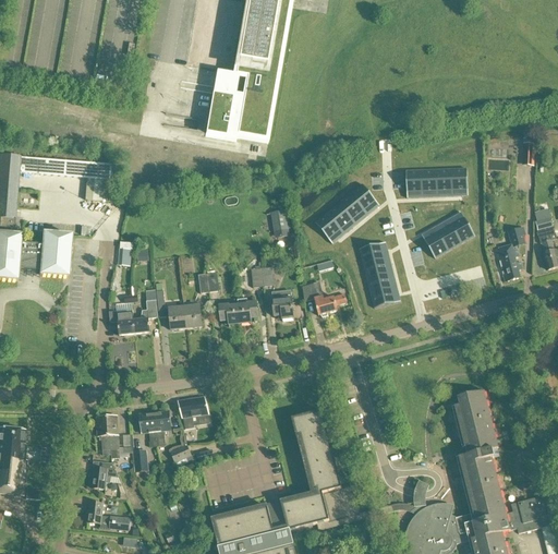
[(247,74),(238,132),(265,136),(288,0),(247,0),(235,72),(247,74)]
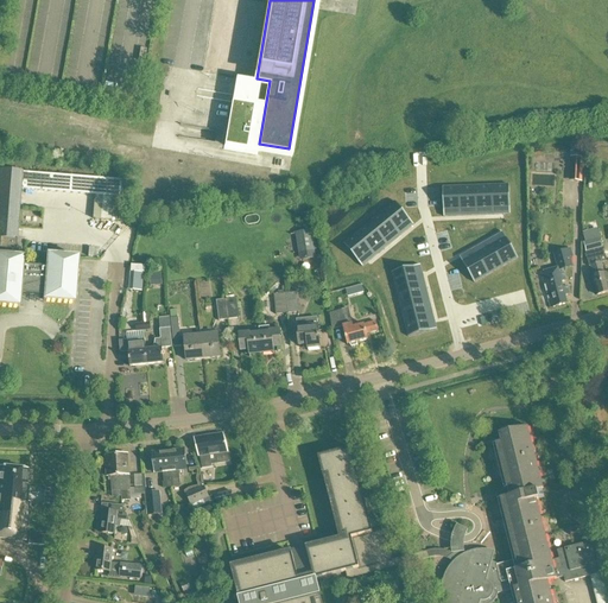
[(232,99),(225,143),(246,146),(253,102),(232,99)]
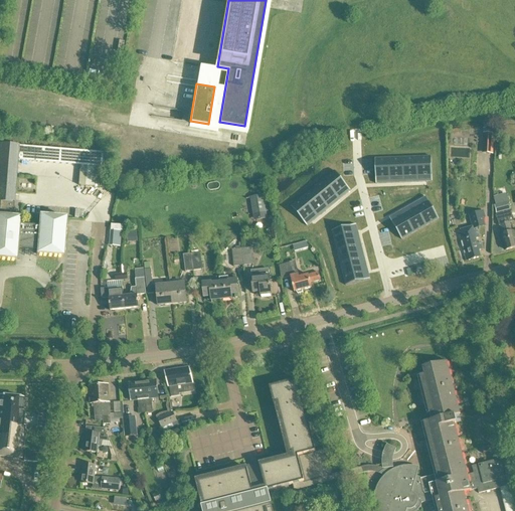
[(483,125),(482,150),(492,151),(494,126),(483,125)]
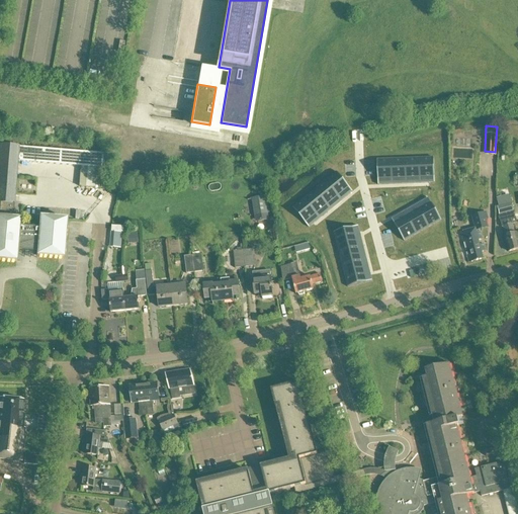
[(12,216),(17,158),(101,165),(102,151),(18,144),(18,143),(0,141),(0,257),(15,258),(16,248),(36,249),(36,253),(63,255),(66,216),(39,213),(38,225),(18,223),(19,216),(12,216)]
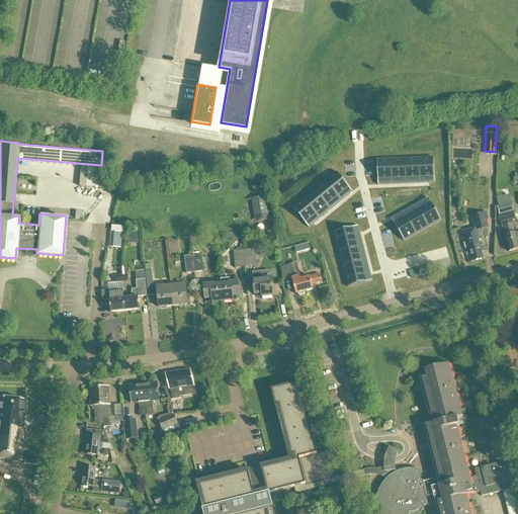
[(419,155),(406,156),(407,180),(420,180),(419,155)]
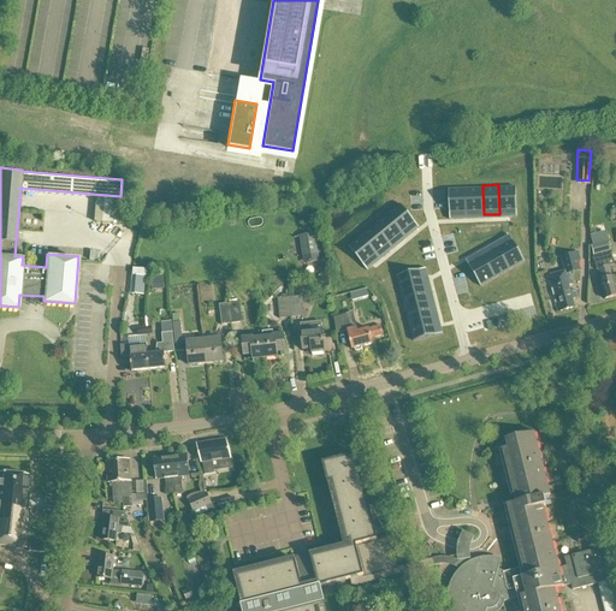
[(516,184),(498,184),(499,214),(509,214),(517,213),(516,184)]
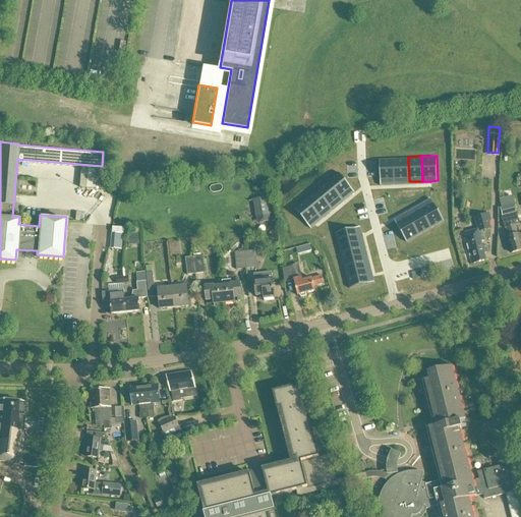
[(394,157),(380,158),(381,182),(395,182),(394,157)]
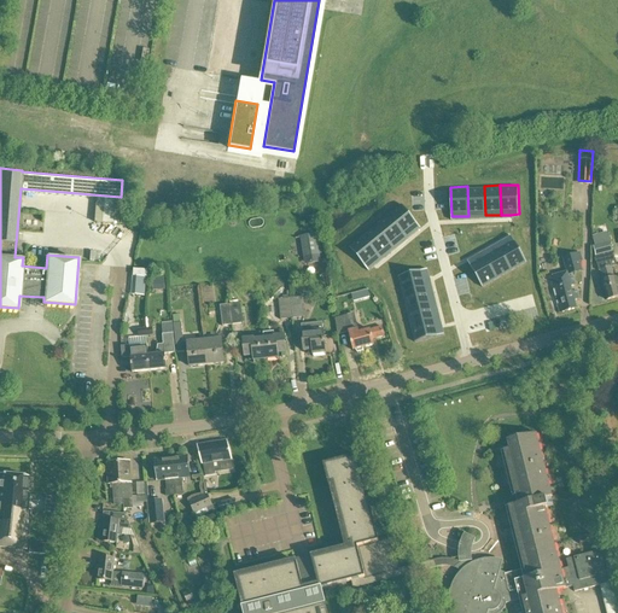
[(484,186),(467,186),(468,216),(485,215),(484,186)]
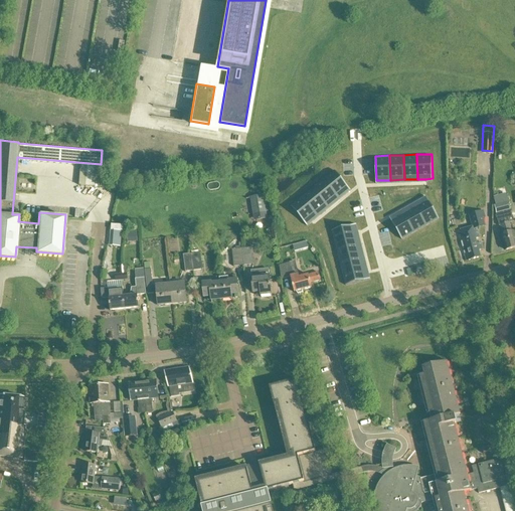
[(335,168),(324,177),(340,196),(350,187),(335,168)]
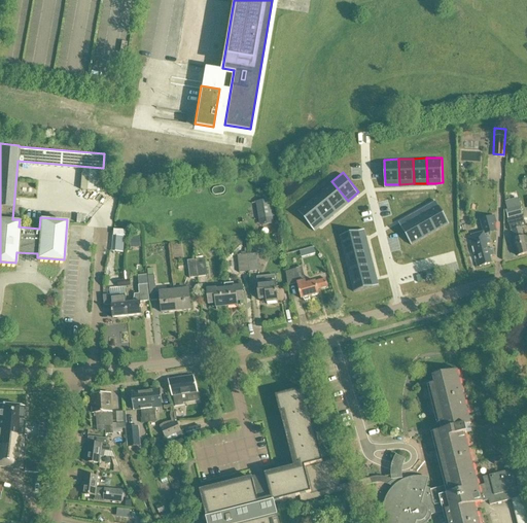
[(331,181),(320,189),(337,210),(348,201),(331,181)]
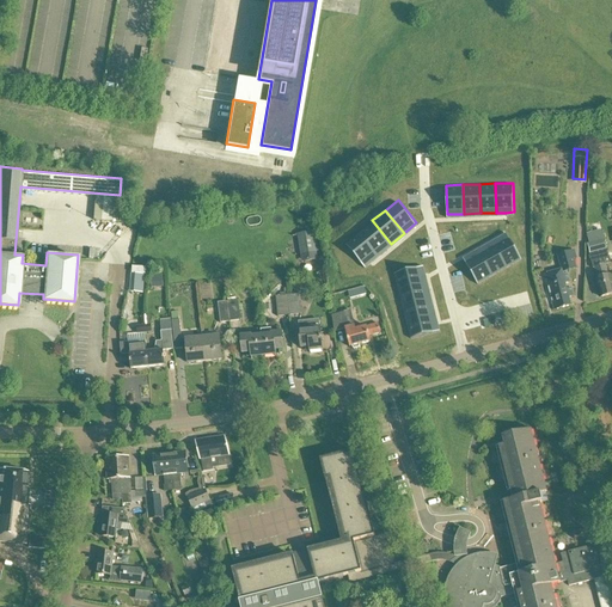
[(372,220),(360,231),(378,253),(391,244),(372,220)]
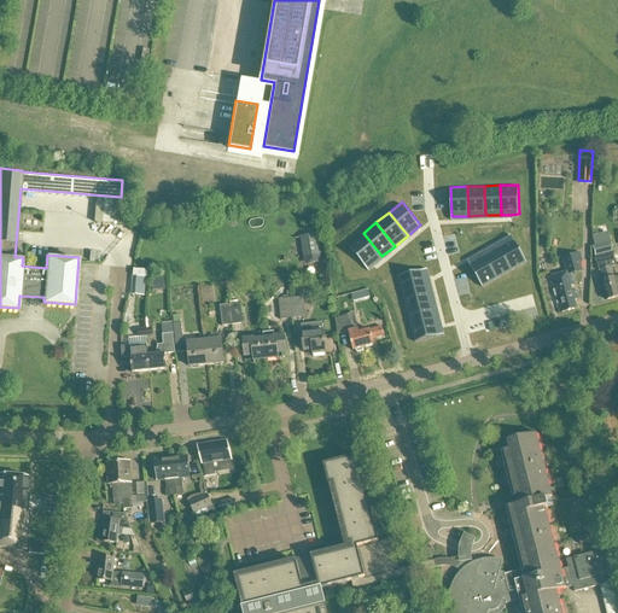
[(299,232),(303,254),(319,251),(315,229),(299,232)]
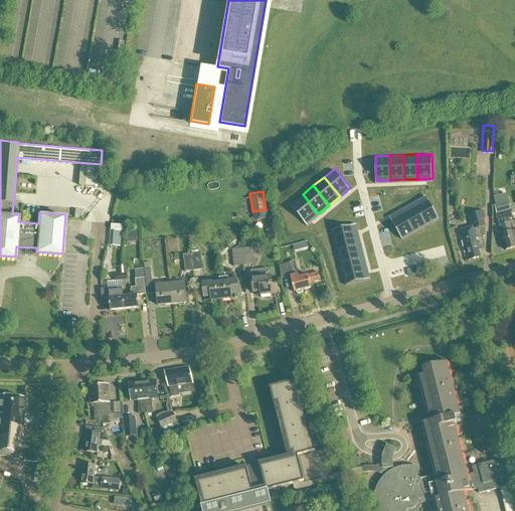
[(303,194),(291,204),(307,223),(312,219),(318,213),(303,194)]
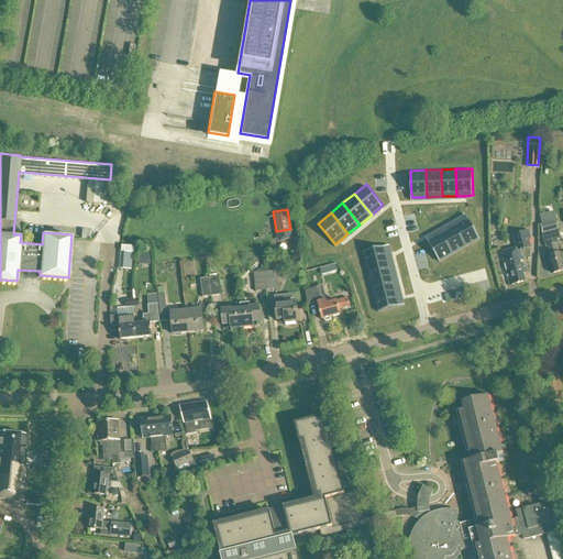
[(465,212),(452,220),(466,243),(479,236),(466,212),(465,212)]
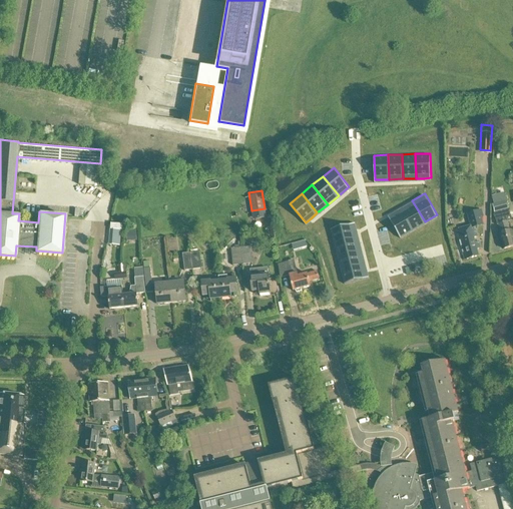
[(412,200),(400,207),(412,228),(425,221),(412,200)]
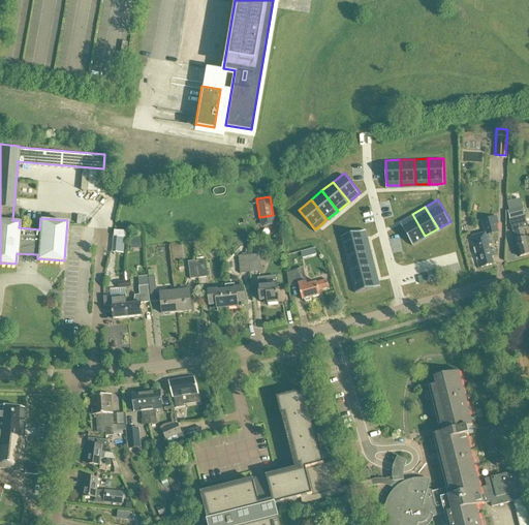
[(492,241),(489,232),(498,228),(496,220),(498,220),(497,213),(481,217),(486,230),(471,235),(478,265),(493,261),(491,253),(496,252),(494,246),(489,247),(488,242),(492,241)]
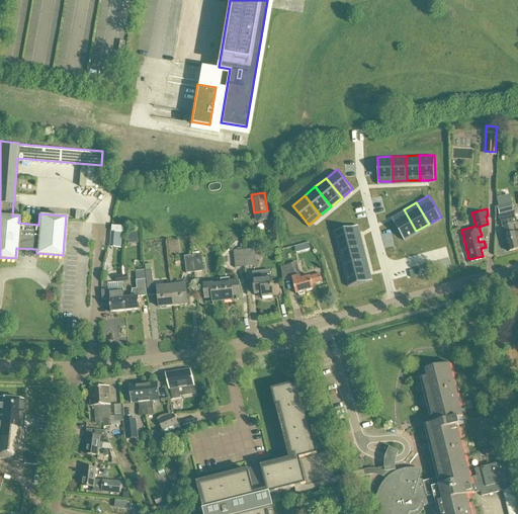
[(499,212),(502,224),(503,224),(506,233),(504,233),(509,249),(517,246),(517,236),(516,230),(514,230),(512,222),(511,217),(515,216),(513,208),(499,212)]
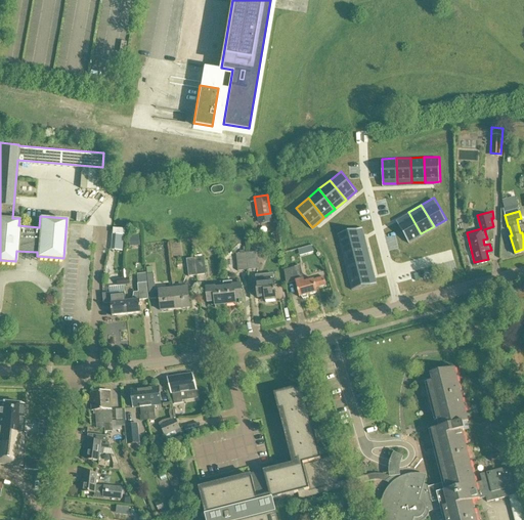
[(408,212),(396,219),(408,241),(421,233),(408,212)]
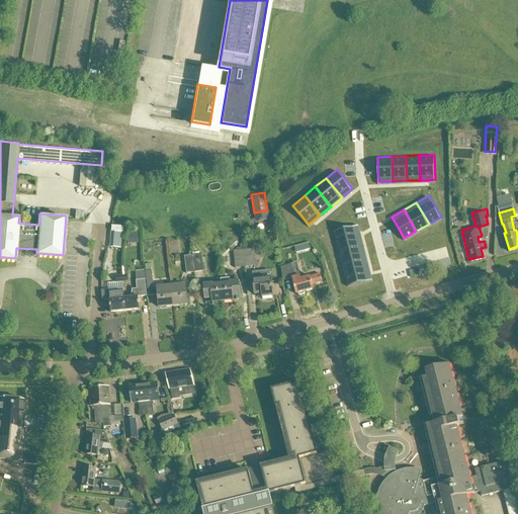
[(334,229),(337,243),(361,237),(359,229),(358,223),(334,229)]
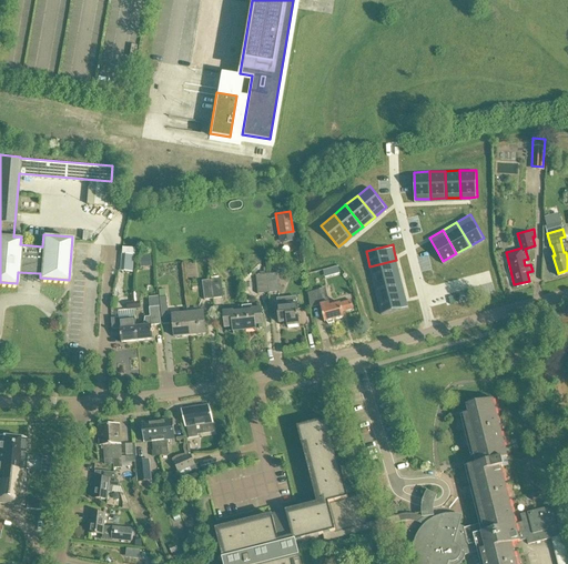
[(151,251),(140,251),(140,263),(151,262),(151,251)]
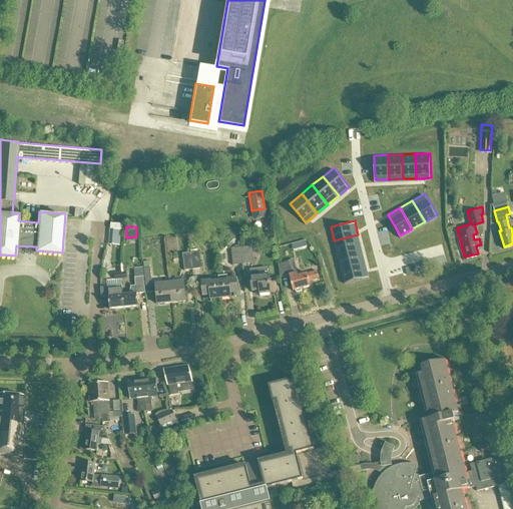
[(121,227),(111,227),(110,241),(121,242),(121,227)]
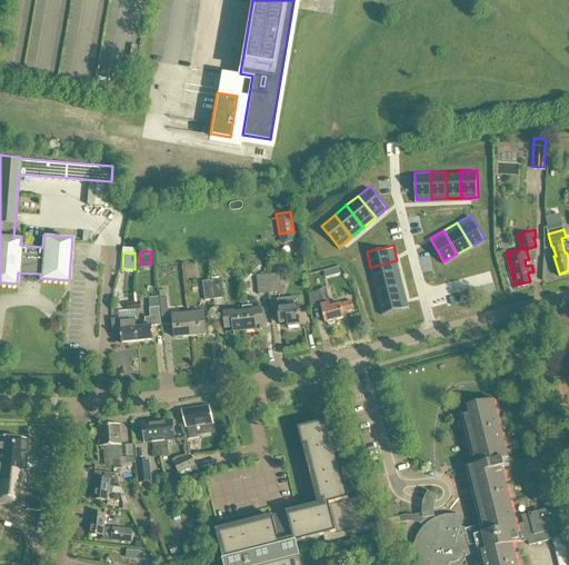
[(370,267),(375,281),(401,275),(397,260),(370,267)]
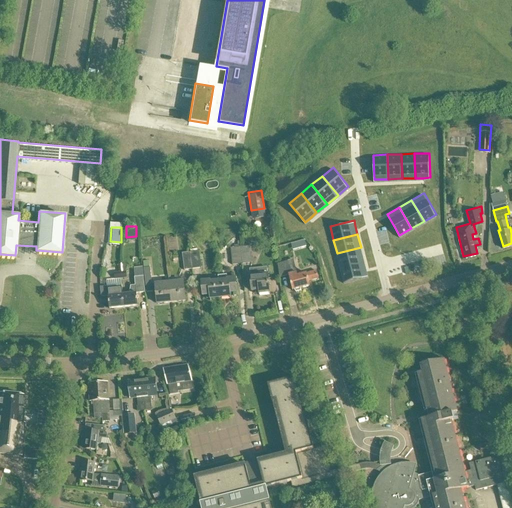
[(239,245),(241,261),(251,260),(250,244),(239,245)]
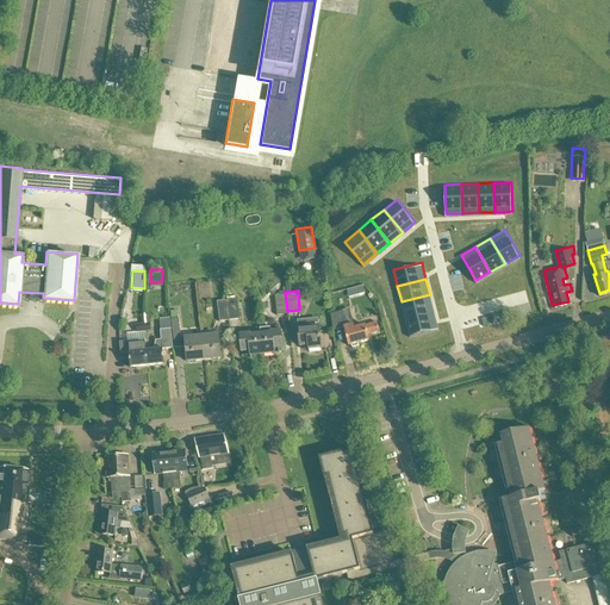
[(277,312),(287,311),(285,292),(275,292),(277,312)]
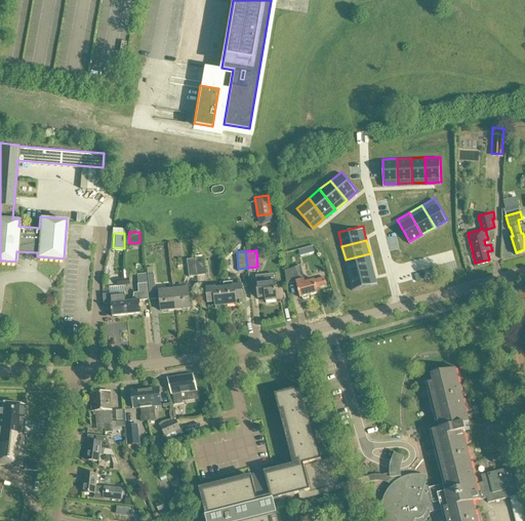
[(346,259),(349,274),(373,268),(370,253),(346,259)]
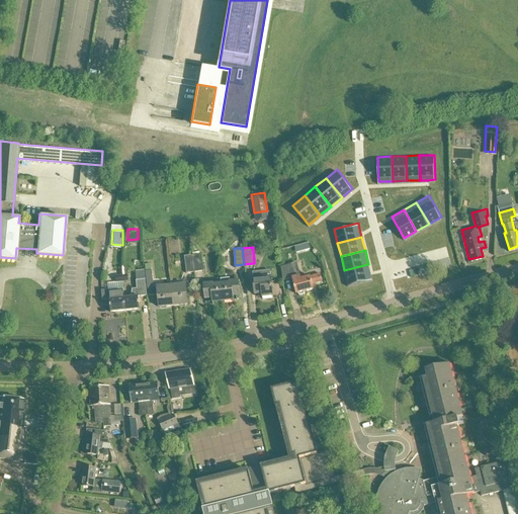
[(190,253),(192,270),(193,269),(203,268),(201,252),(190,253)]
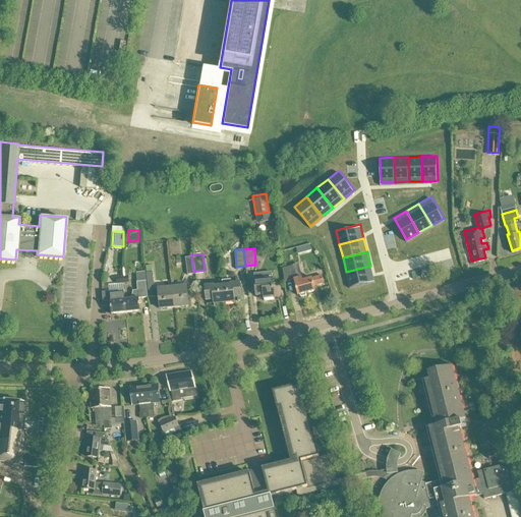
[(298,262),(283,265),(285,279),(293,277),(297,292),(300,292),(301,294),(306,293),(306,290),(314,288),(313,283),(314,283),(324,281),(322,273),(311,276),(311,275),(302,278),(299,267),(298,262)]
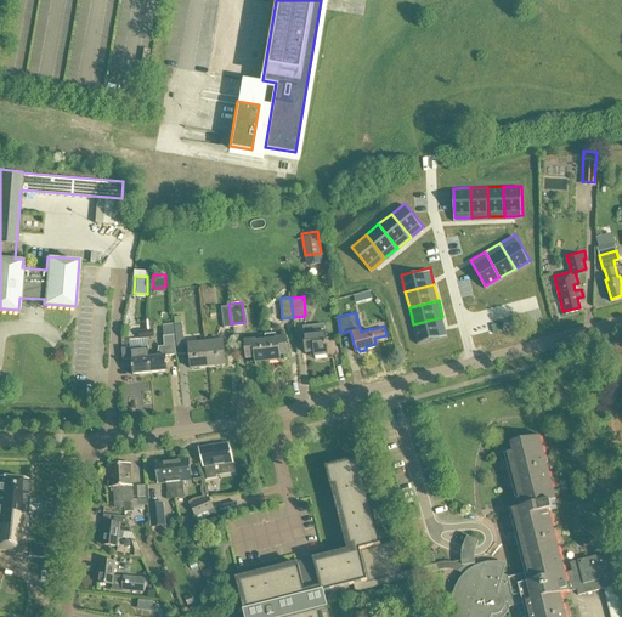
[(143,317),(145,327),(137,327),(139,335),(153,334),(152,316),(143,317)]
